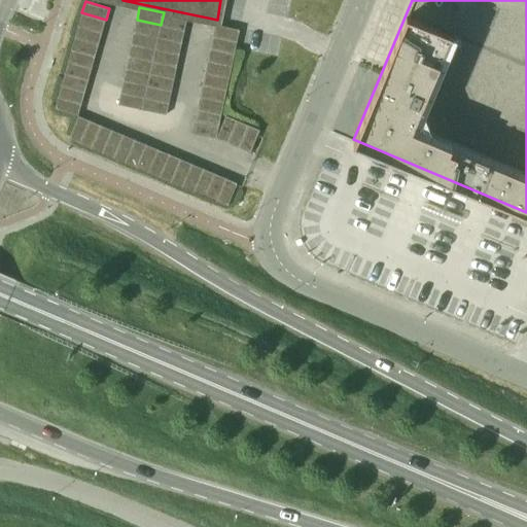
[(106,20),(81,12),(78,25),(102,32),(106,20)]
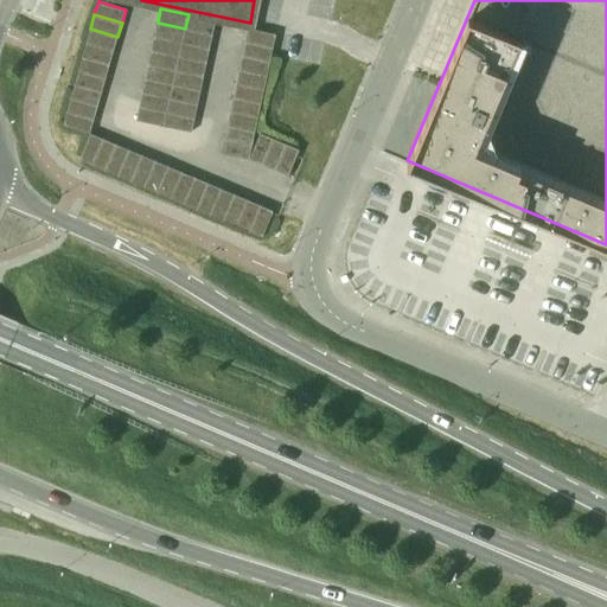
[(189,14),(185,29),(213,34),(216,20),(189,14)]
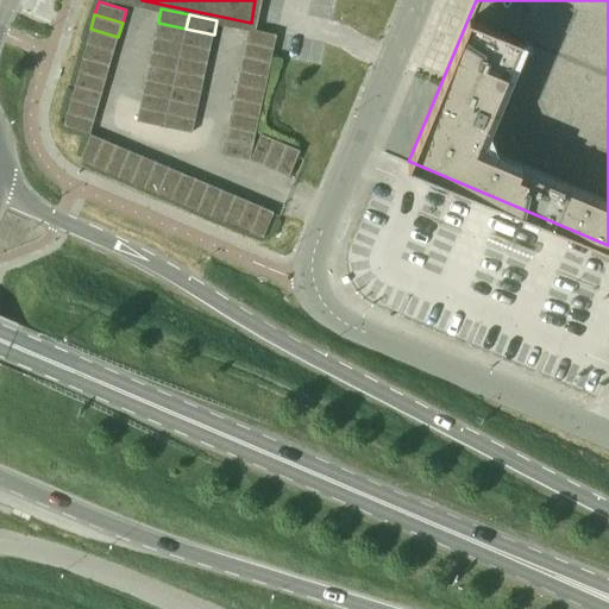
[(158,23),(155,37),(183,43),(186,29),(158,23)]
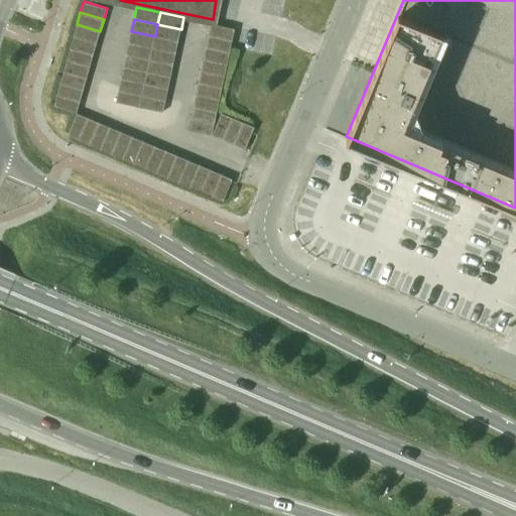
[(211,23),(209,35),(232,40),(234,28),(211,23)]
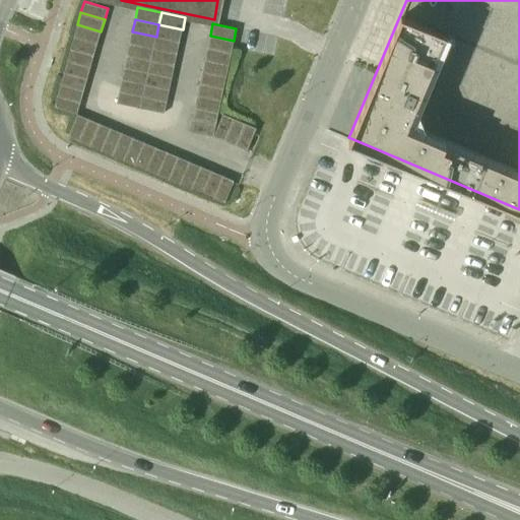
[(101,31),(77,24),(74,36),(98,43),(101,31)]
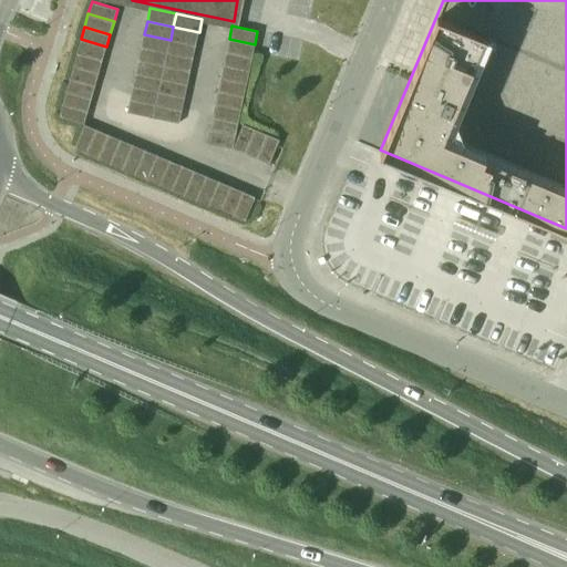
[(173,27),(171,40),(196,45),(199,32),(173,27)]
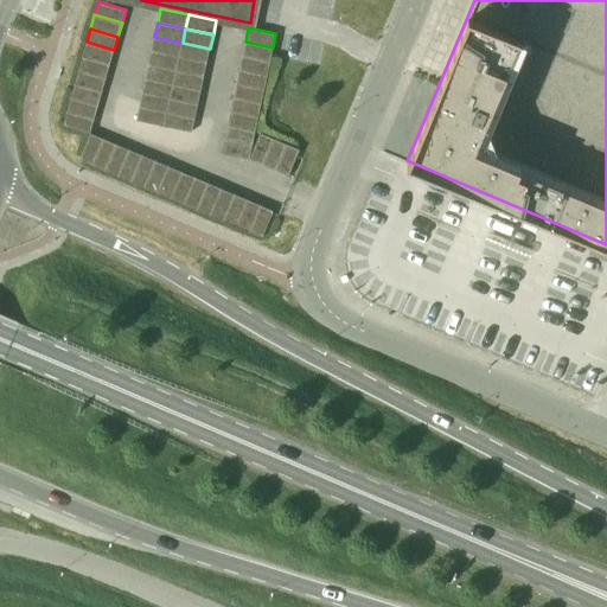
[(154,37),(152,51),(179,57),(183,43),(154,37)]
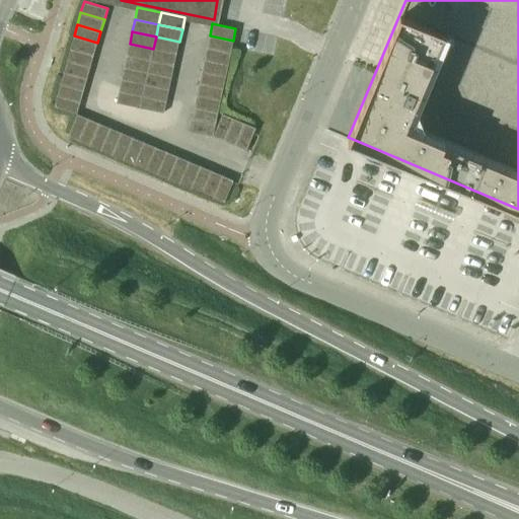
[(97,43),(74,35),(71,48),(94,55),(97,43)]
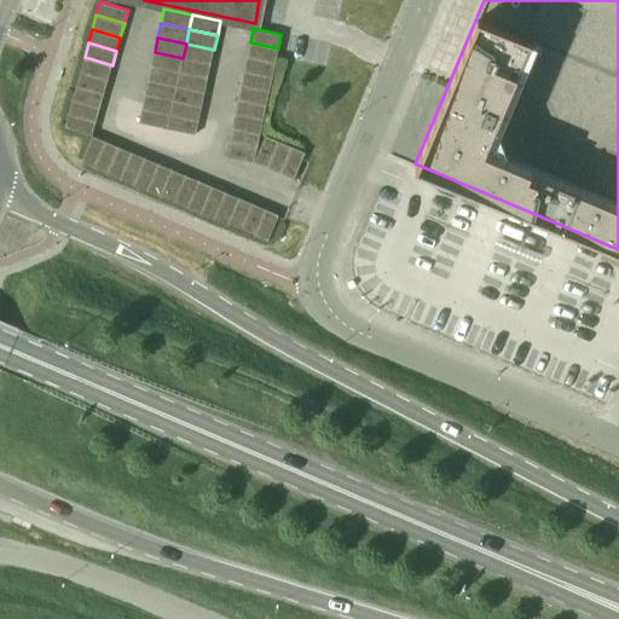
[(250,42),(247,57),(275,63),(278,48),(250,42)]
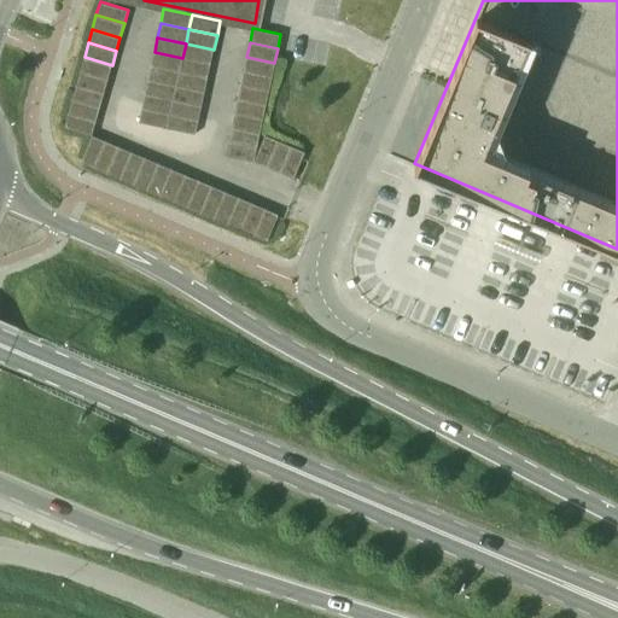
[(186,44),(182,58),(211,64),(214,50),(186,44)]
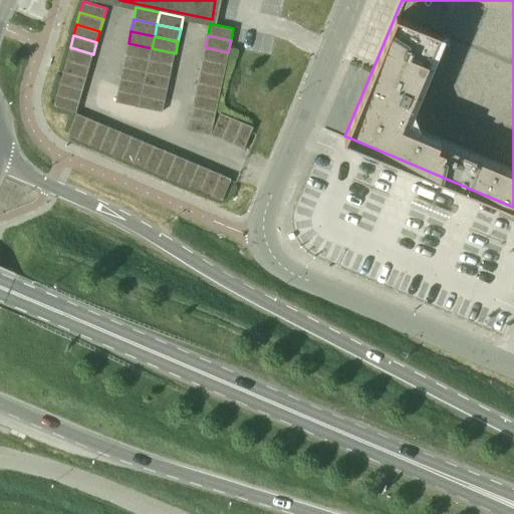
[(129,43),(125,54),(150,59),(152,48),(129,43)]
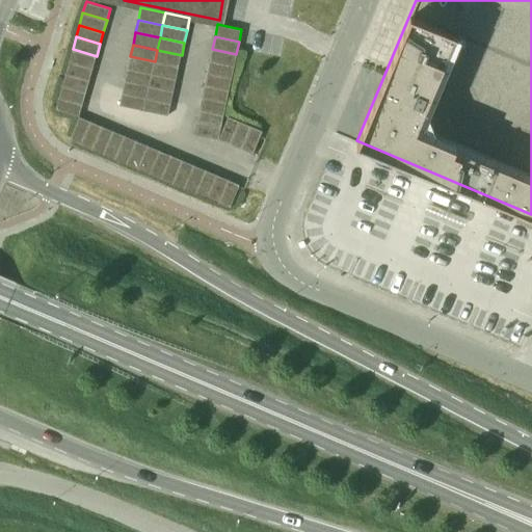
[(97,56),(73,49),(69,61),(92,68),(97,56)]
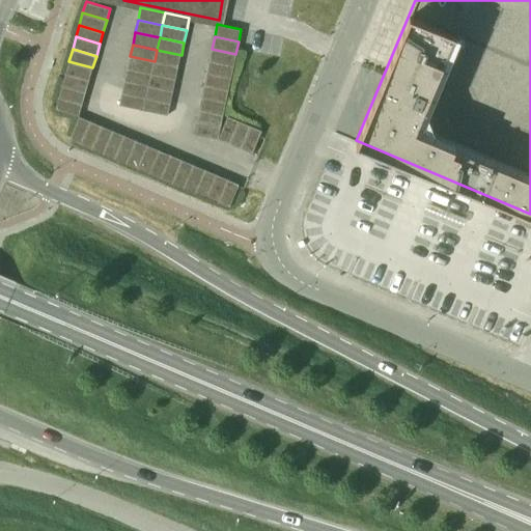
[(212,49),(210,60),(233,65),(235,54),(212,49)]
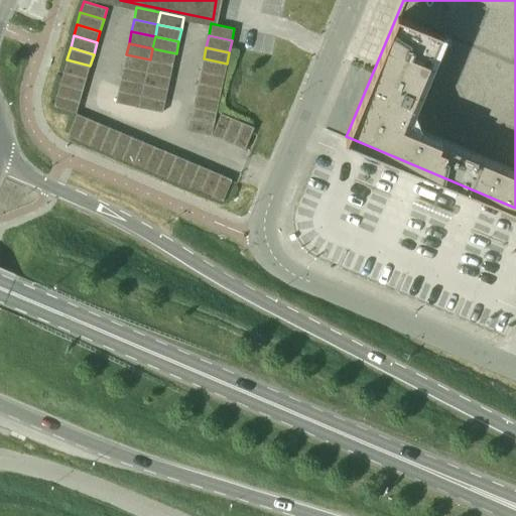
[(152,48),(150,59),(173,65),(176,53),(152,48)]
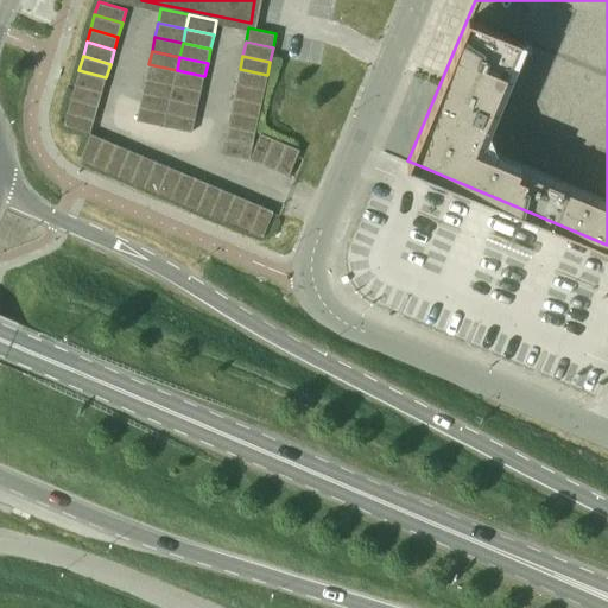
[(149,64),(146,78),(173,84),(177,70),(149,64)]
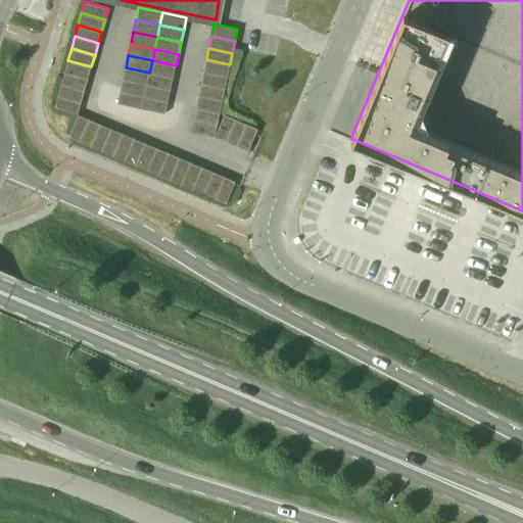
[(206,59),(203,72),(227,77),(230,64),(206,59)]
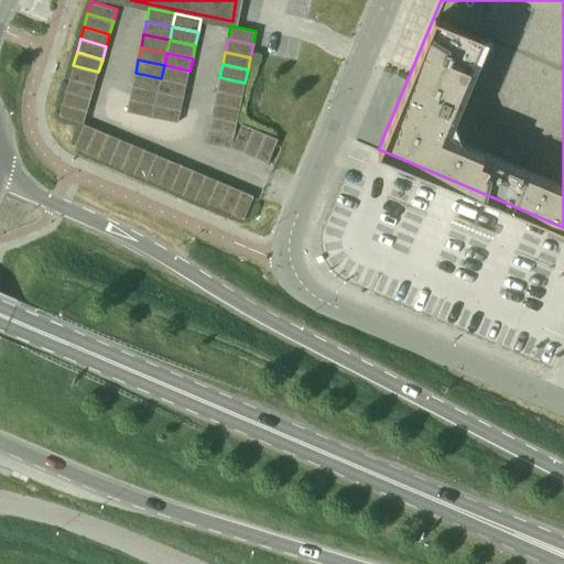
[(98,72),(73,65),(69,77),(95,85),(98,72)]
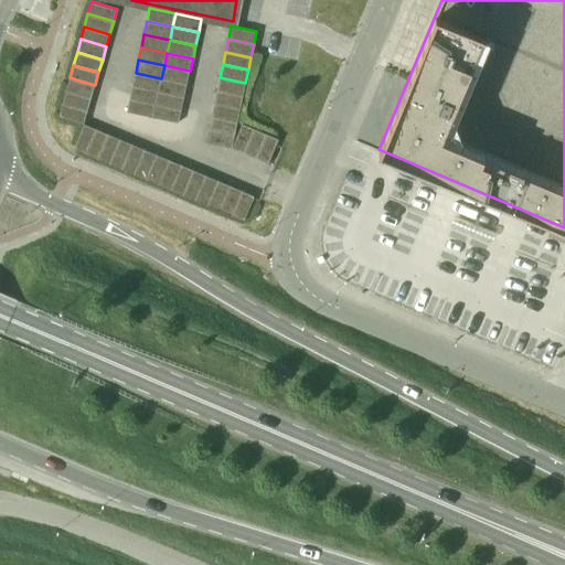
[(164,65),(161,78),(188,84),(190,71),(164,65)]
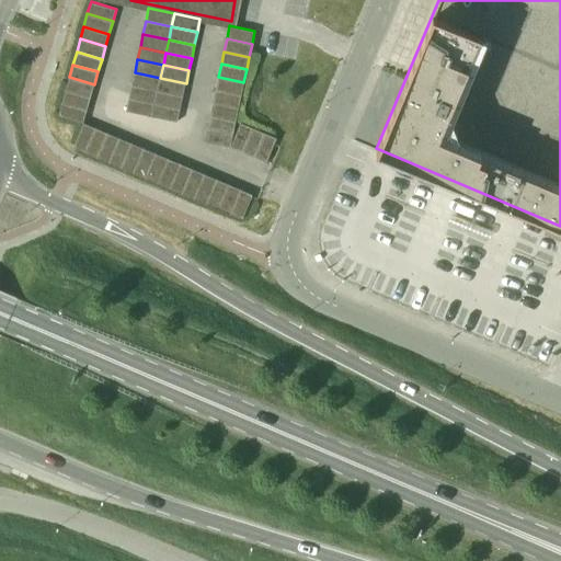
[(135,72),(132,86),(158,91),(160,78),(135,72)]
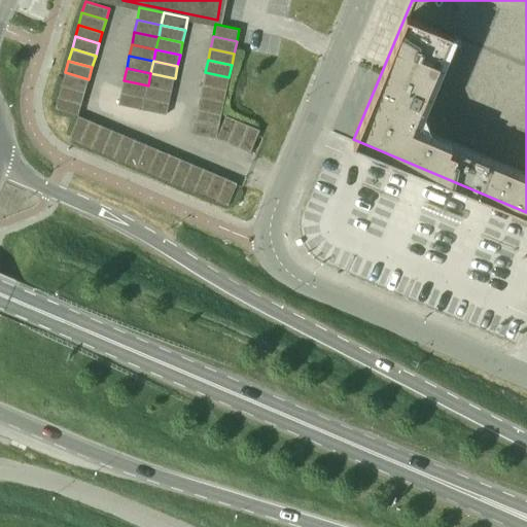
[(89,79),(65,72),(62,84),(85,91),(89,79)]
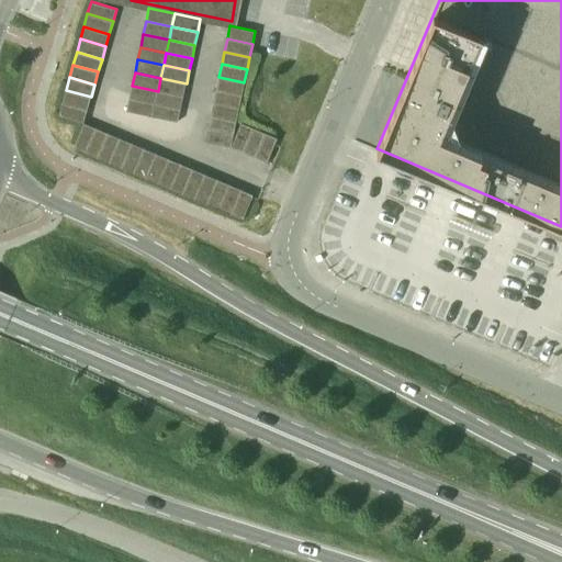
[(218,77),(216,90),(242,96),(244,82),(218,77)]
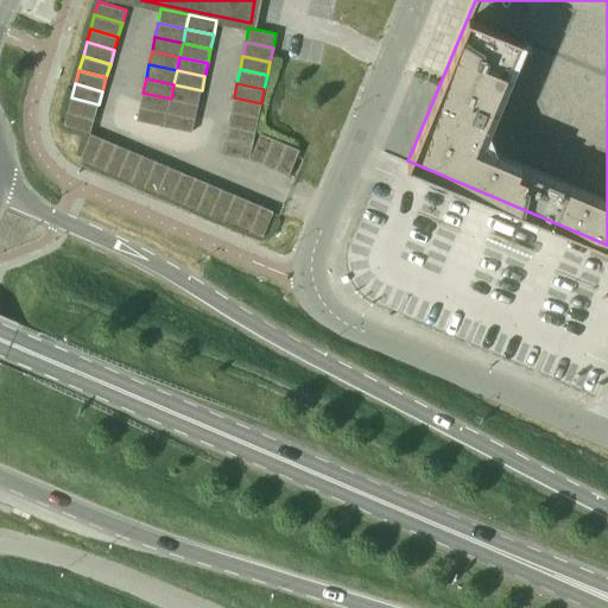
[(173,84),(171,99),(198,105),(202,90),(173,84)]
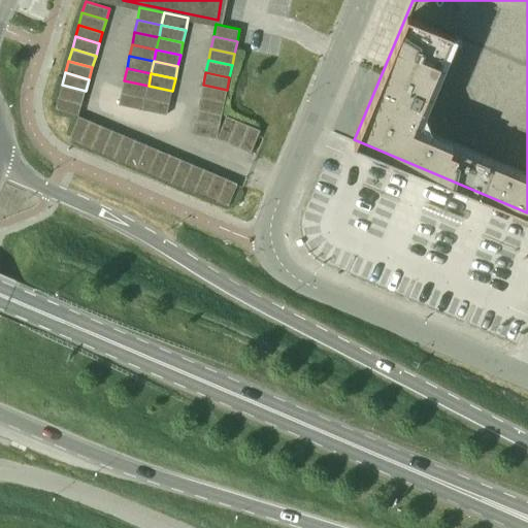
[(124,80),(122,93),(145,98),(149,86),(124,80)]
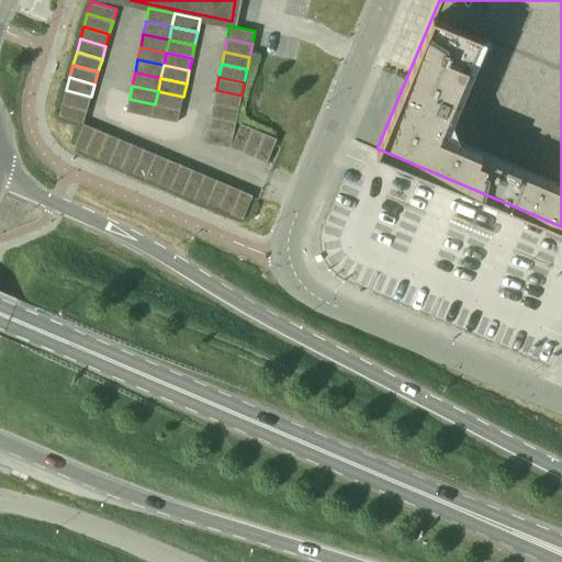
[(91,97),(66,90),(62,102),(87,110),(91,97)]
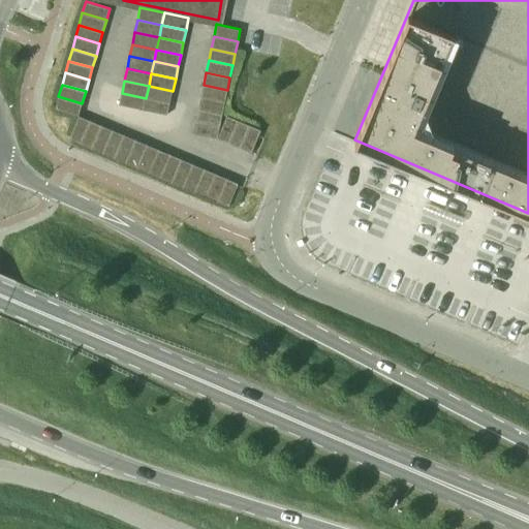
[(204,85),(200,97),(224,102),(227,90),(204,85)]
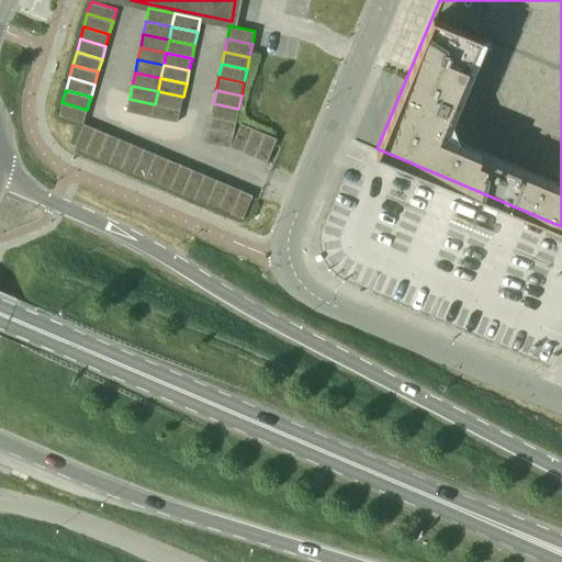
[(158,91),(155,104),(181,110),(183,97),(158,91)]
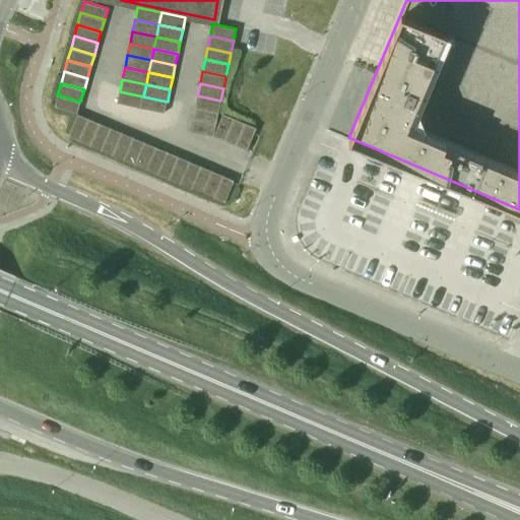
[(120,91),(117,103),(141,108),(143,96),(120,91)]
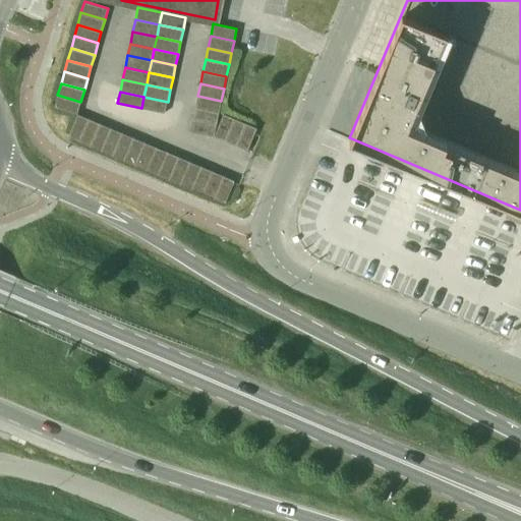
[(80,102),(57,95),(54,107),(77,114),(80,102)]
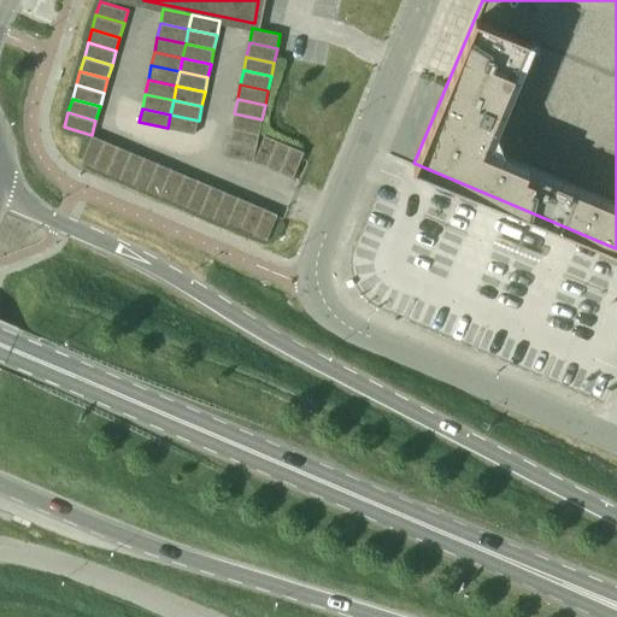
[(234,113),(230,127),(259,133),(262,119),(234,113)]
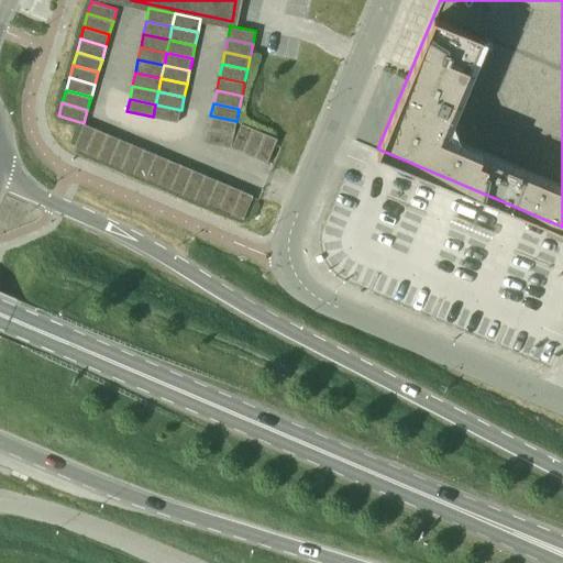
[(155,105),(153,117),(178,122),(181,110),(155,105)]
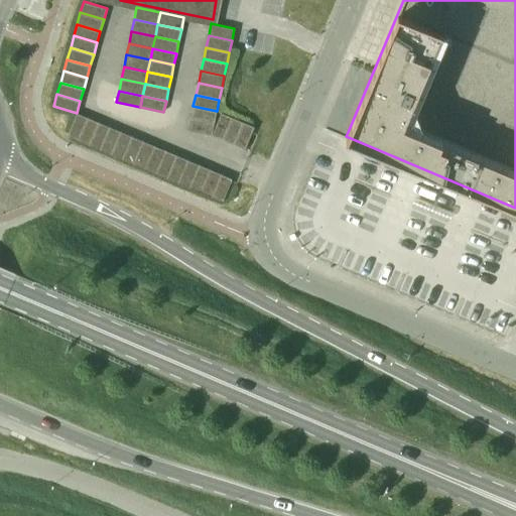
[(192,106),(190,118),(214,123),(217,111),(192,106)]
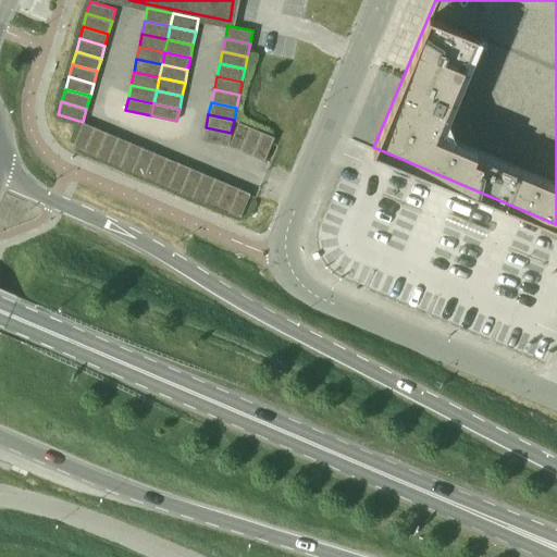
[(95,126),(83,122),(73,146),(84,150),(95,126)]
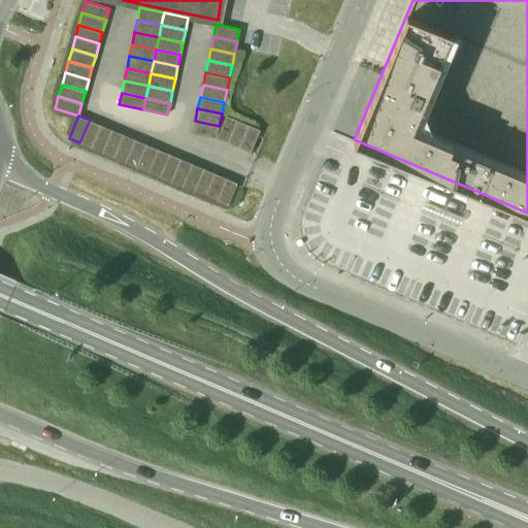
[(226,116),(217,138),(228,142),(237,120),(226,116)]
